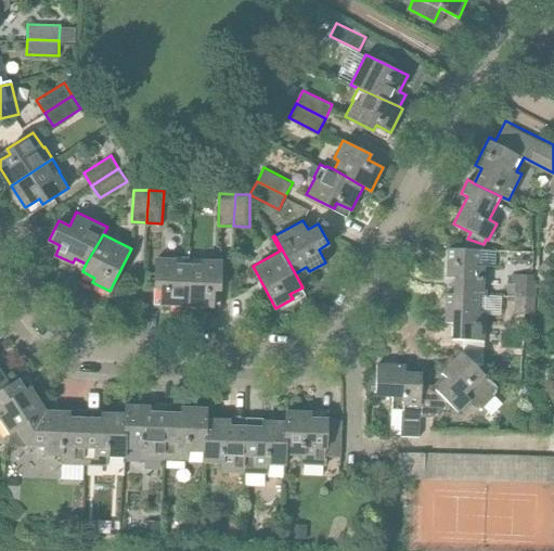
[(454,293),(479,293),(487,294),(488,265),(489,265),(489,248),(481,248),(484,244),(467,239),(467,248),(449,247),(448,277),(455,277),(454,293)]
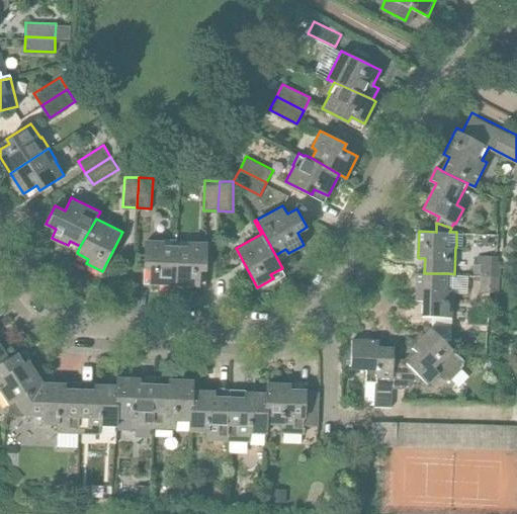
[(150,283),(175,284),(177,238),(163,238),(163,239),(146,239),(145,268),(151,268),(150,283)]
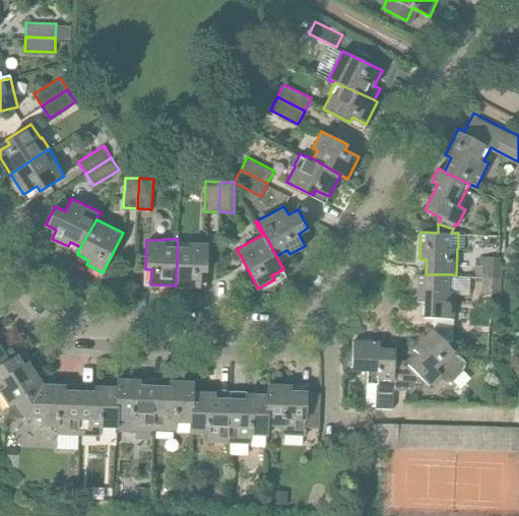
[(176,285),(178,285),(200,286),(201,271),(206,271),(207,242),(191,241),(191,240),(178,239),(176,285)]
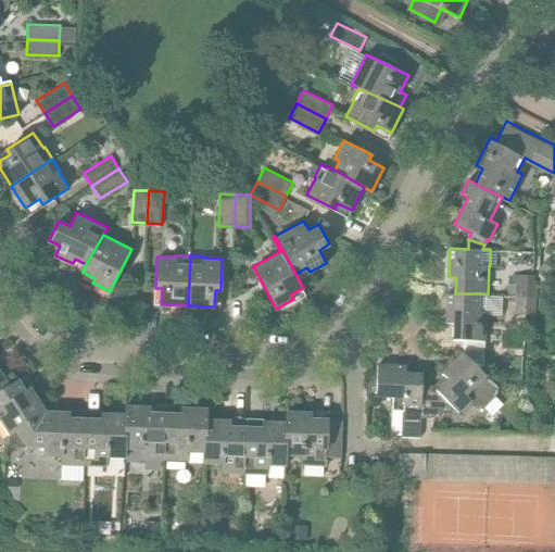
[(542,265),(554,274),(554,260),(549,255),(542,265)]
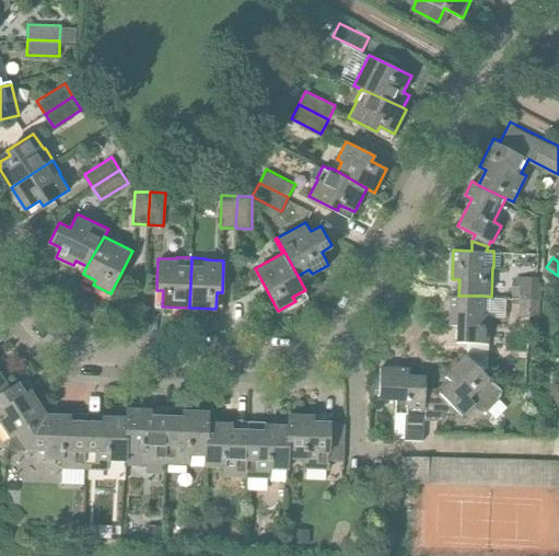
[(522,294),(542,296),(543,276),(516,276),(516,284),(513,284),(513,294),(522,294)]
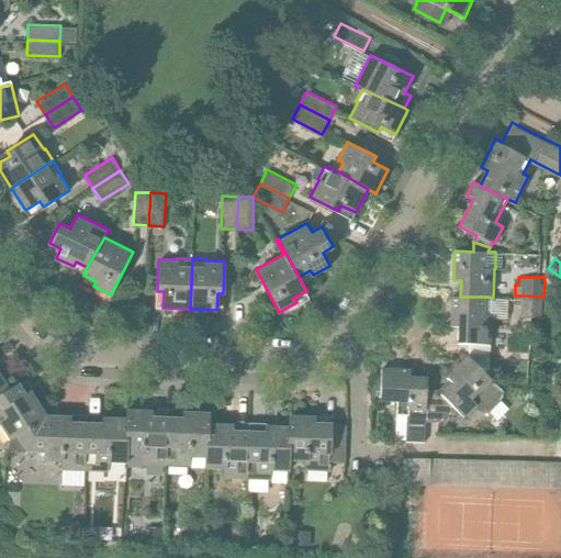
[(523,317),(542,317),(543,297),(524,296),(523,317)]
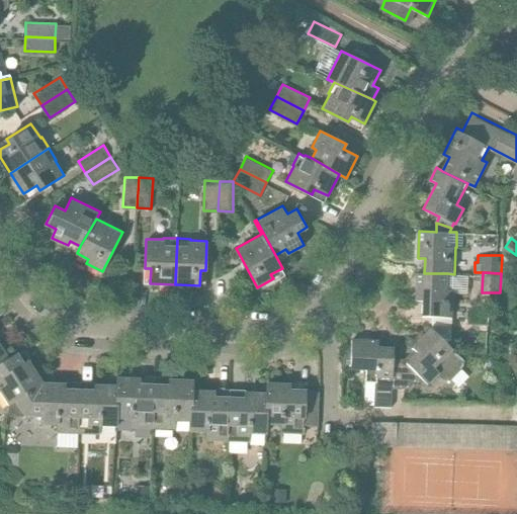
[(434,317),(444,317),(444,316),(453,316),(454,288),(447,288),(447,273),(424,273),(417,273),(416,301),(423,301),(423,316),(434,317)]
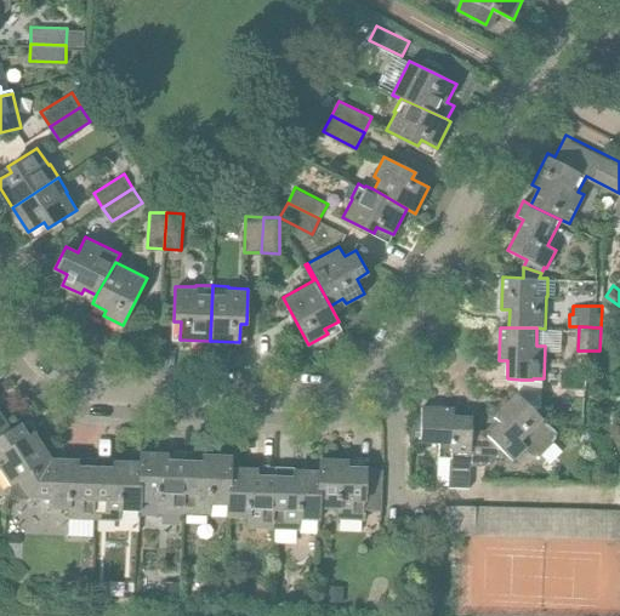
[(472,435),(471,463),(489,465),(505,450),(513,460),(528,445),(527,444),(534,435),(530,431),(544,418),(541,416),(542,387),(533,387),(533,380),(521,380),(519,395),(496,417),(501,423),(488,437),(472,435)]
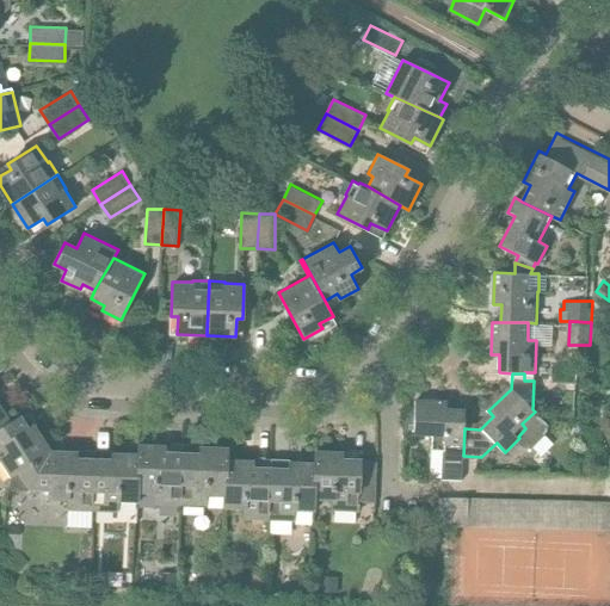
[(462,478),(463,456),(464,428),(466,410),(447,410),(448,402),(416,401),(414,409),(404,408),(402,436),(432,436),(432,449),(443,449),(442,477),(462,478)]
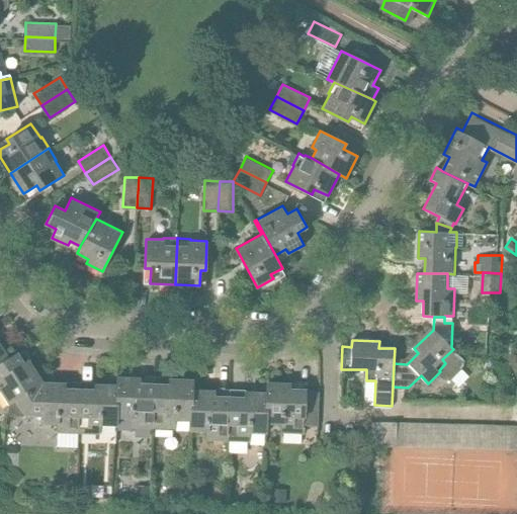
[(0,363),(9,357),(0,342),(0,363)]
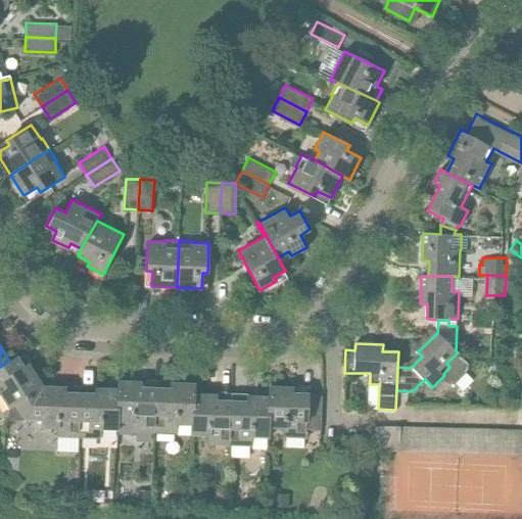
[(15,405),(44,384),(24,352),(18,356),(9,361),(0,367),(0,394),(9,409),(15,405)]
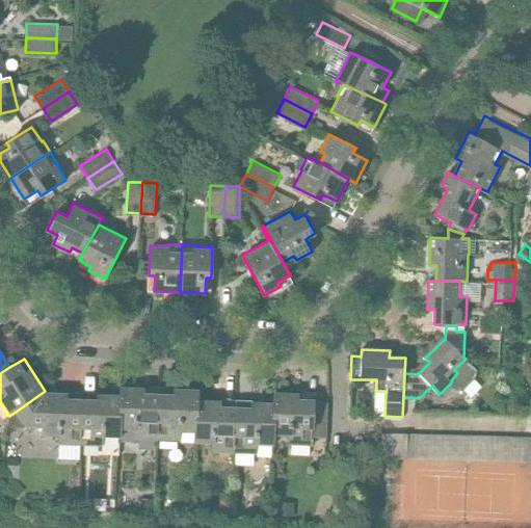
[(135,438),(158,439),(160,393),(144,393),(145,387),(121,386),(121,394),(118,437),(122,437),(122,429),(136,429),(135,438)]
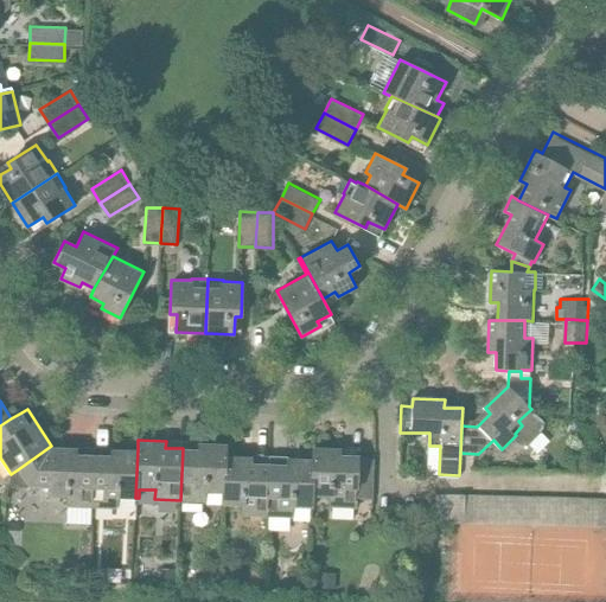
[(223,504),(225,504),(228,455),(228,443),(201,442),(201,449),(183,448),(180,500),(206,501),(206,492),(223,492),(223,504)]
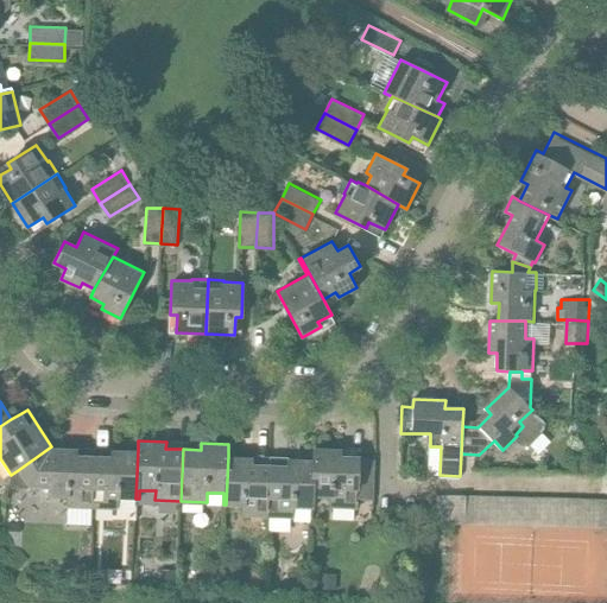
[(67,506),(93,507),(94,455),(76,455),(77,448),(51,446),(18,470),(29,487),(49,487),(48,496),(67,496),(67,506)]
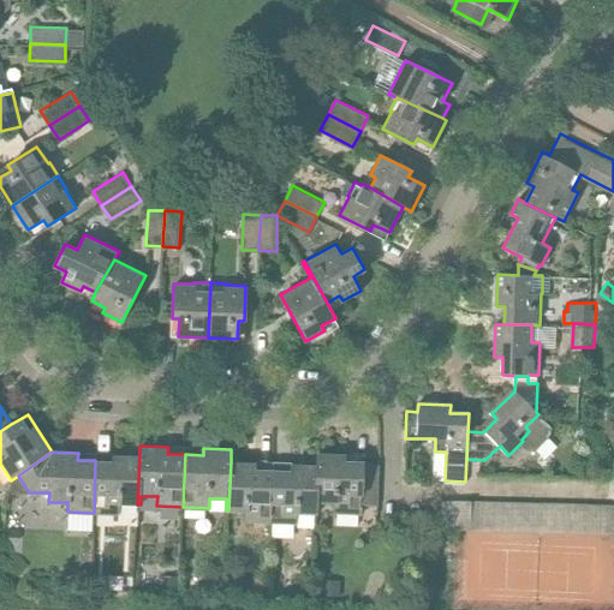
[(362,502),(377,503),(380,503),(382,461),(346,460),(347,454),(319,453),(319,465),(319,502),(335,503),(335,512),(363,513),(363,506),(362,506),(362,502)]
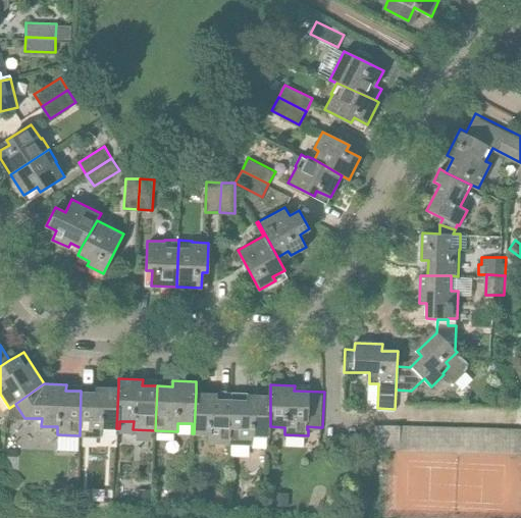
[(102,428),(116,428),(118,386),(96,385),(96,392),(81,391),(80,435),(101,436),(102,428)]
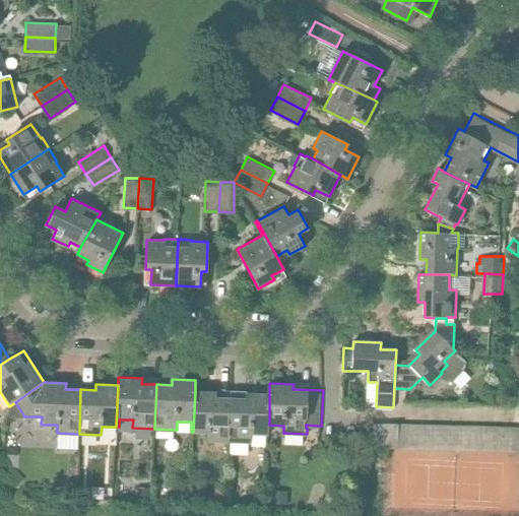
[(207,441),(230,442),(231,397),(216,396),(217,391),(195,390),(193,432),(207,433),(207,441)]
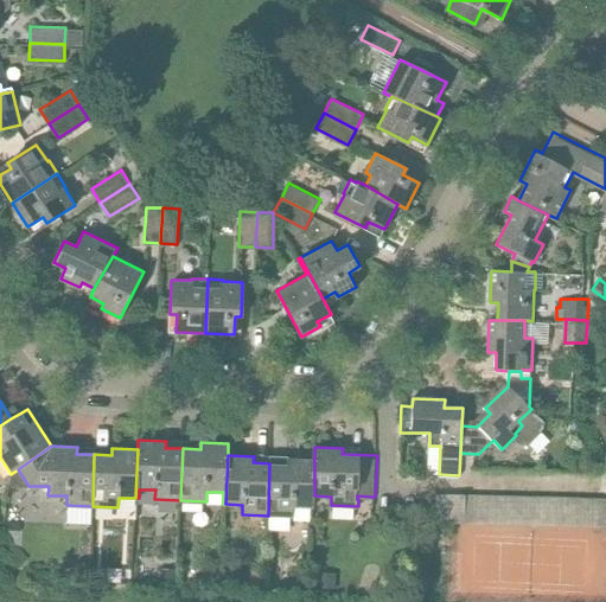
[(313,507),(314,495),(314,459),(288,458),(288,463),(269,463),(268,516),(293,516),(294,507),(313,507)]
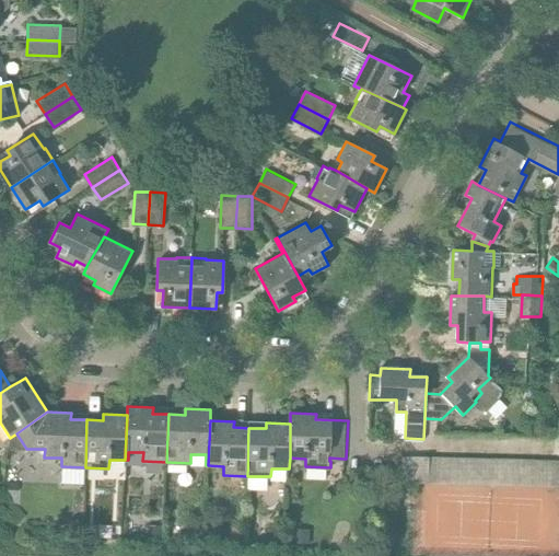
[(403,467),(429,468),(430,455),(403,454),(403,467)]
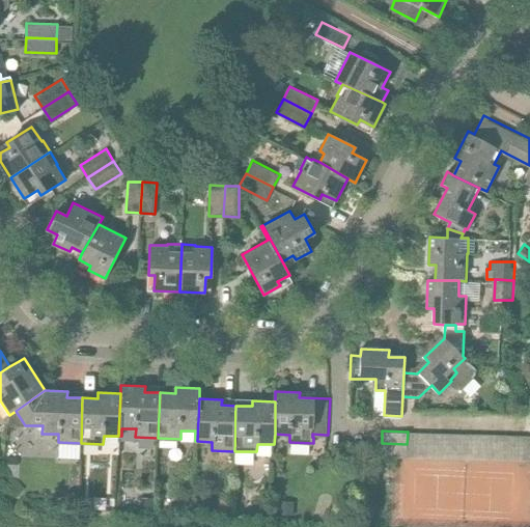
[(407,456),(419,456),(420,432),(408,432),(407,444),(407,456)]
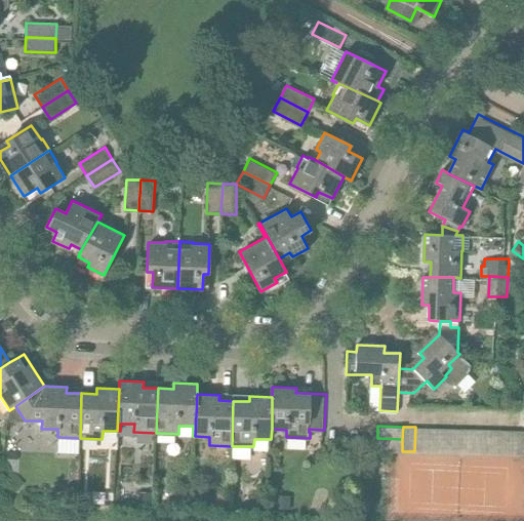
[(414,451),(428,452),(428,428),(415,427),(414,451)]
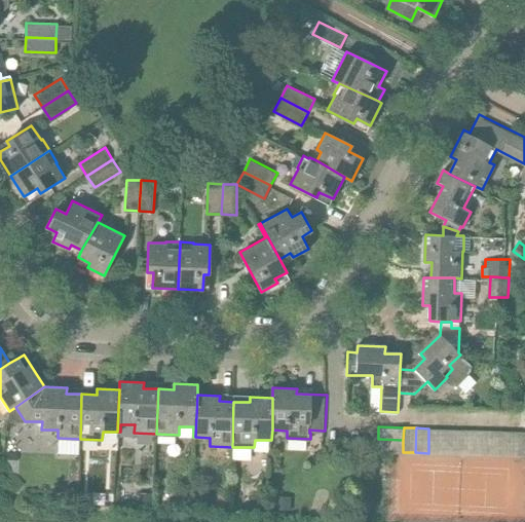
[(428,453),(441,453),(442,429),(428,429),(428,453)]
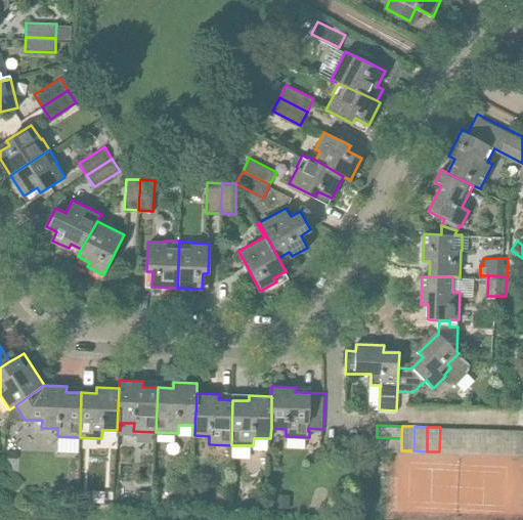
[(439,451),(451,451),(452,427),(440,427),(439,451)]
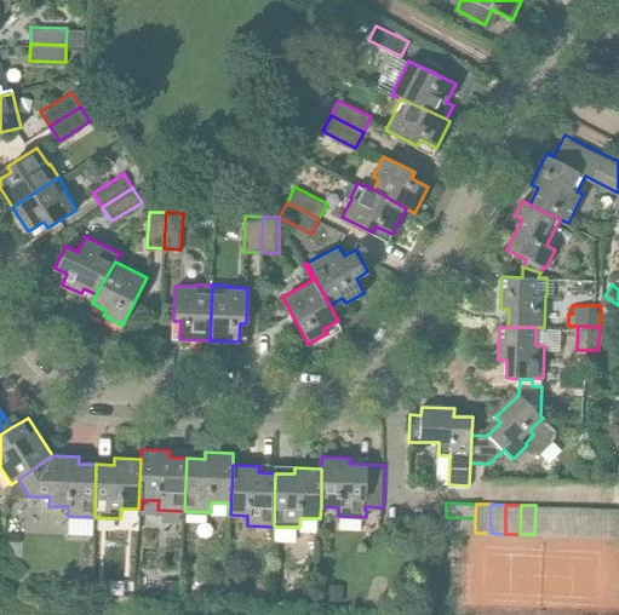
[(534,534),(550,535),(550,506),(536,505),(534,534)]
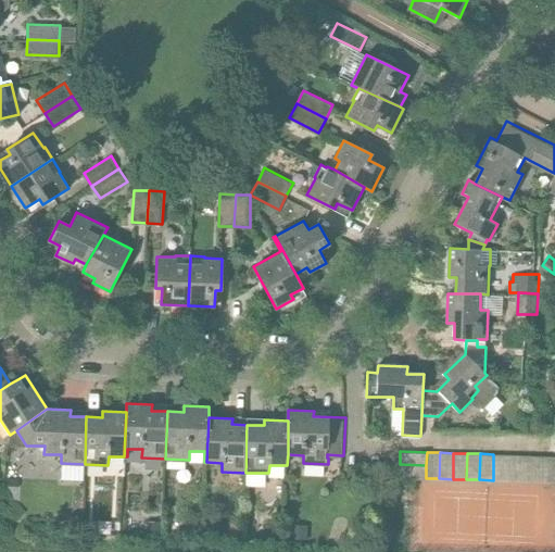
[(493,480),(506,480),(507,454),(493,454),(493,480)]
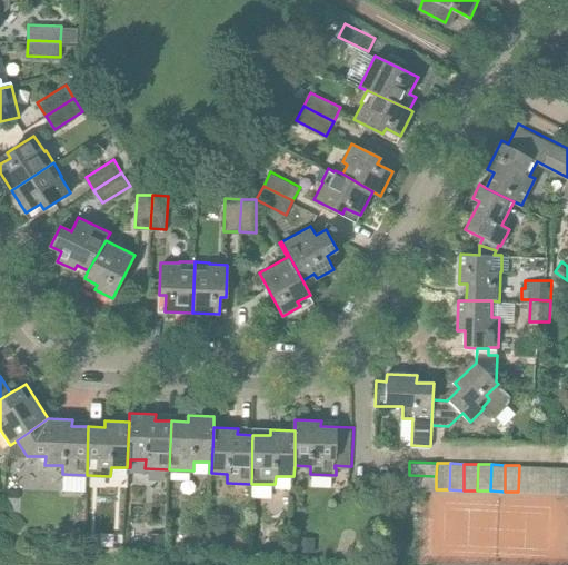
[(518,492),(532,492),(534,466),(519,465),(518,492)]
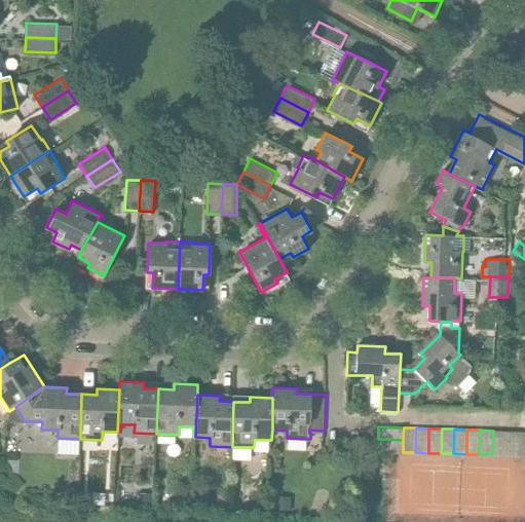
[(492,454),(504,455),(505,431),(493,431),(492,454)]
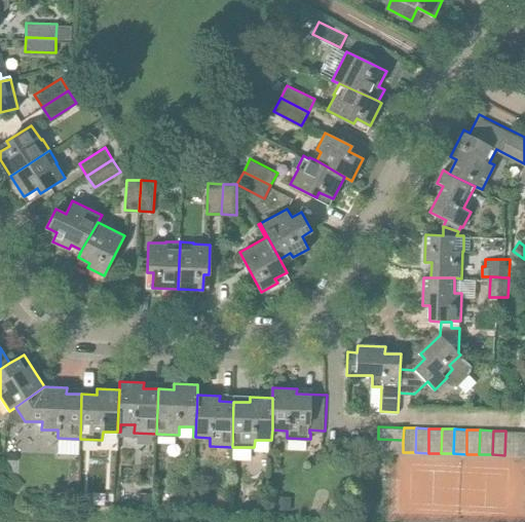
[(504,455),(518,455),(518,431),(505,431),(504,455)]
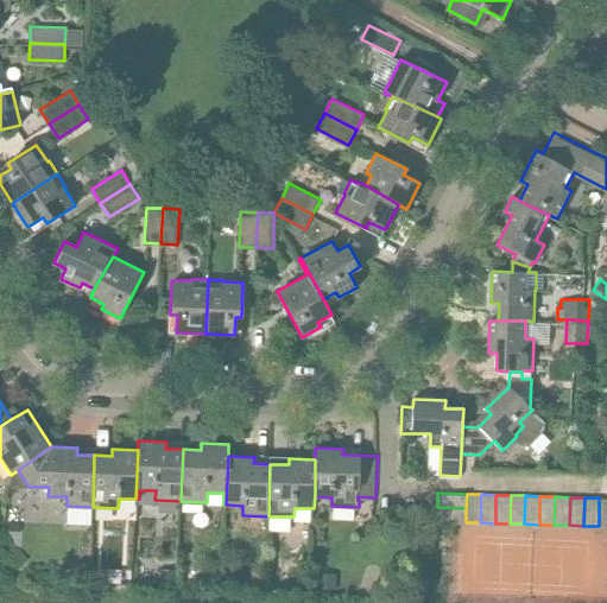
[(437,521),(466,522),(466,508),(437,507),(437,521)]
